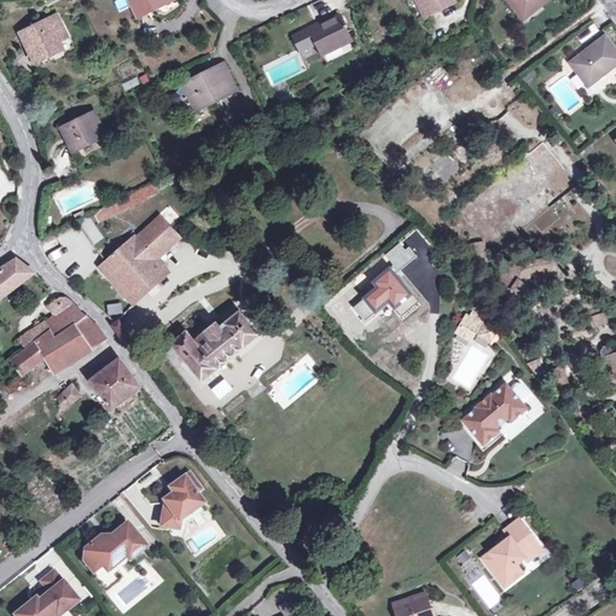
[(154,3),(157,0),(128,0),(135,15),(155,5),(154,3)]
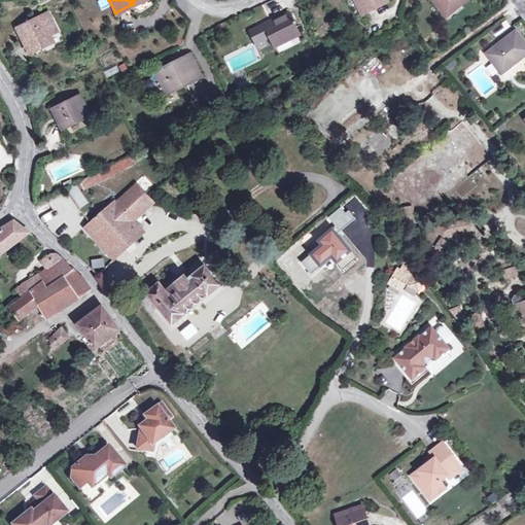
[(353,0),(360,13),(364,11),(357,0),(353,0)]
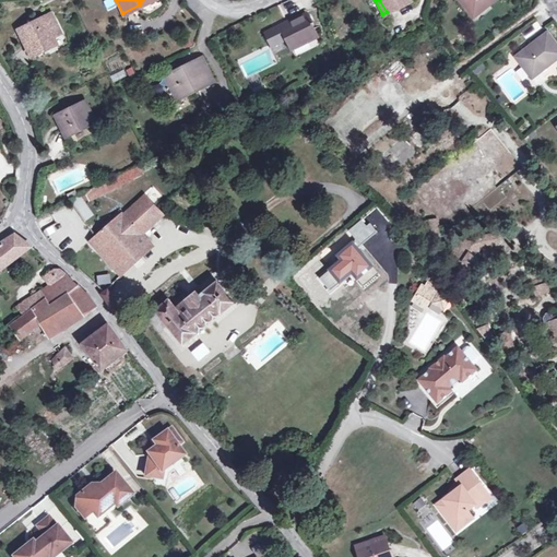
[(379,0),(387,12),(411,0),(379,0)]
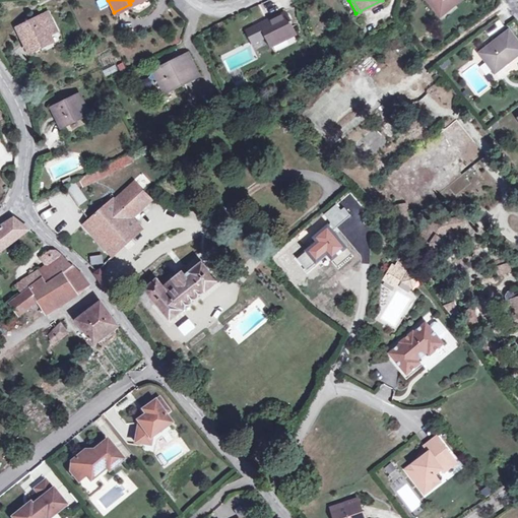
[(428,0),(437,11),(450,0),(453,3),(457,0),(428,0)]
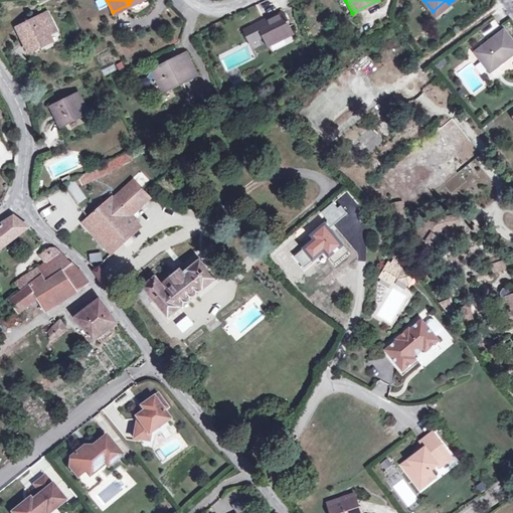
[(435,14),(449,3),(446,0),(433,11),(435,14)]
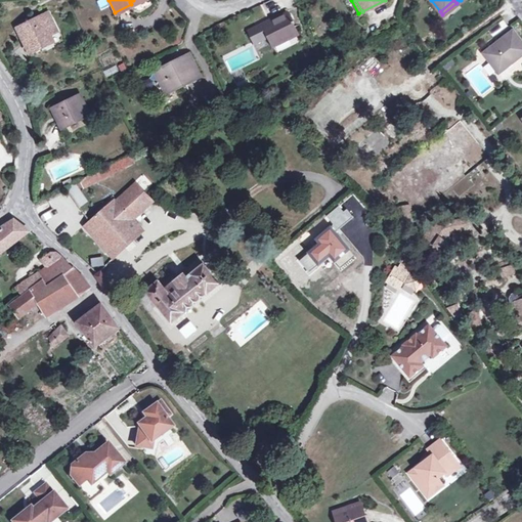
[(29,51),(51,39),(48,33),(55,29),(46,11),(16,26),(29,51)]
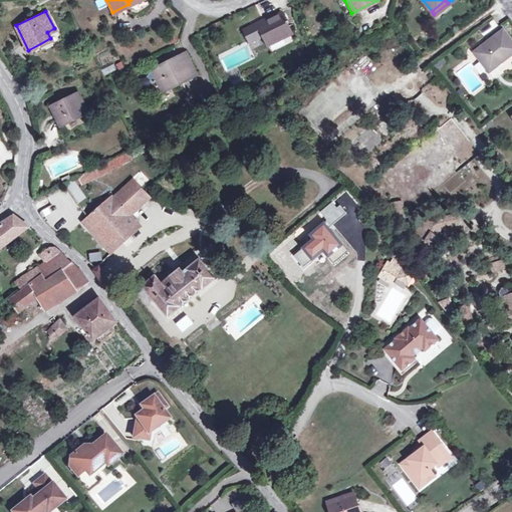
[(264,21),(262,18),(250,24),(256,37),(262,35),(267,44),(290,32),(281,12),(272,16),(264,21)]
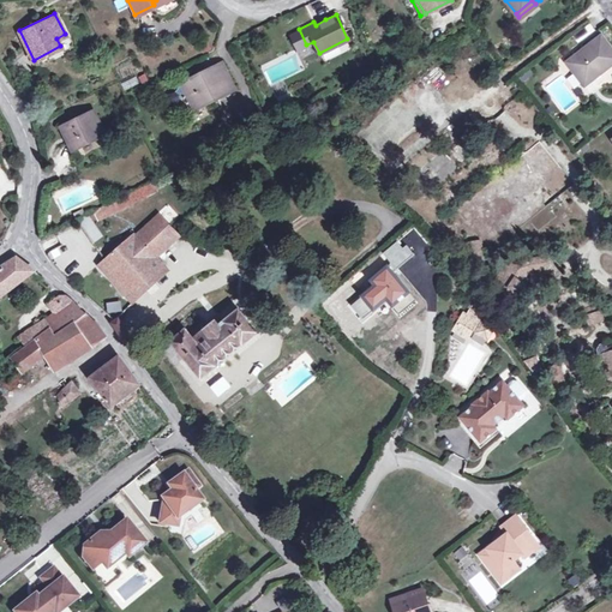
[(611,61),(611,49),(600,34),(565,60),(583,84),(611,61)]
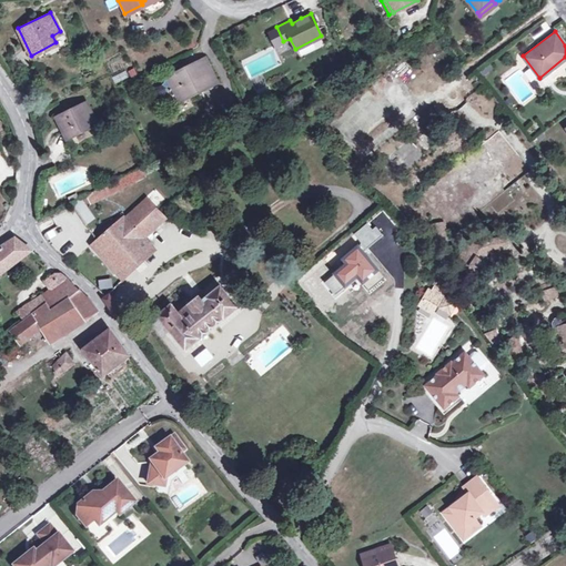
[(167,76),(177,97),(185,92),(188,95),(216,82),(203,57),(167,76)]
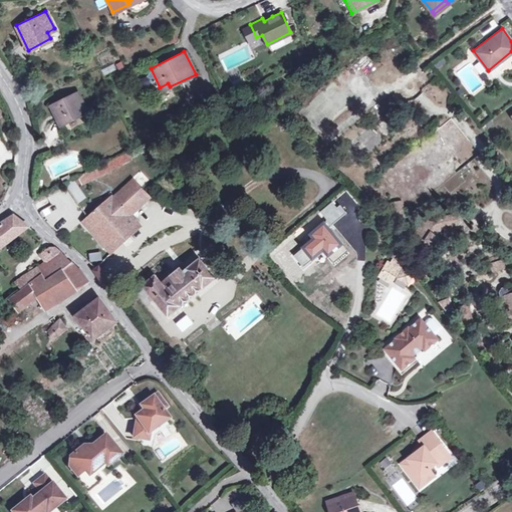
[(102,72),(113,66),(111,61),(99,67),(102,72)]
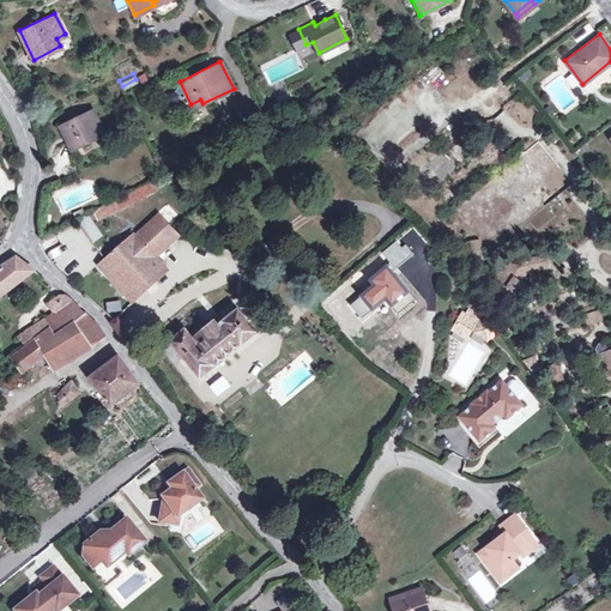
[(446,79),(439,85),(459,107),(466,100),(446,79)]
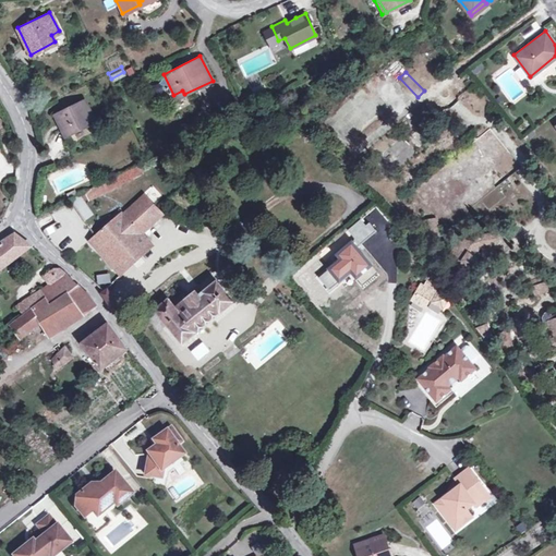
[(64,134),(94,120),(83,99),(53,112),(64,134)]
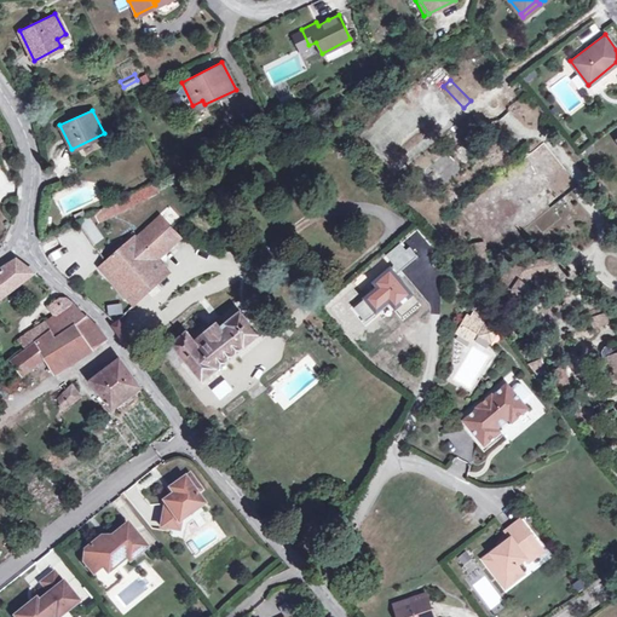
[(151,180),(110,201),(115,211),(155,190),(151,180)]
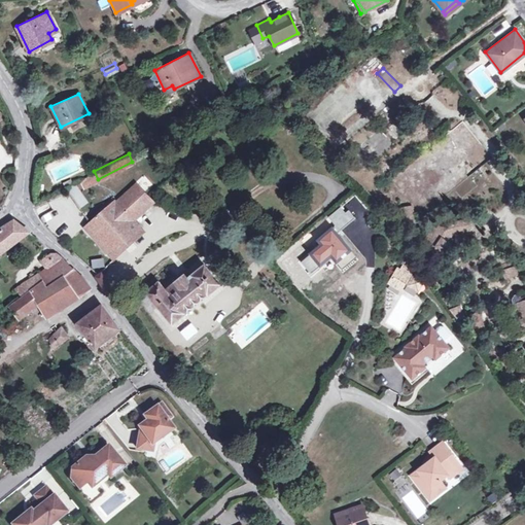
[(98,179),(94,171),(78,178),(83,186),(98,179)]
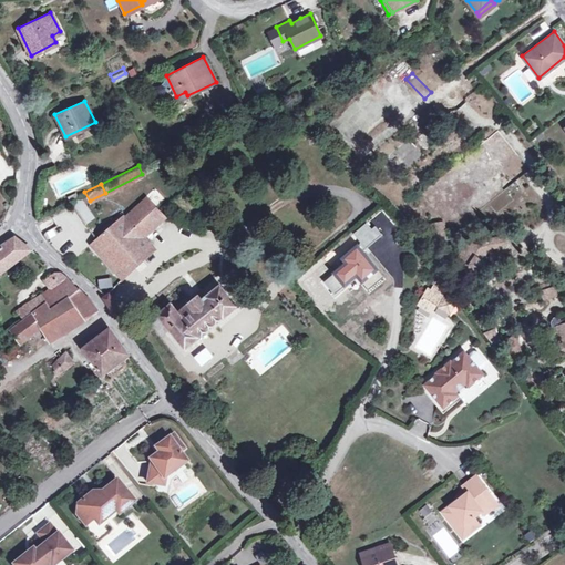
[(70,199),(76,207),(83,204),(79,195),(70,199)]
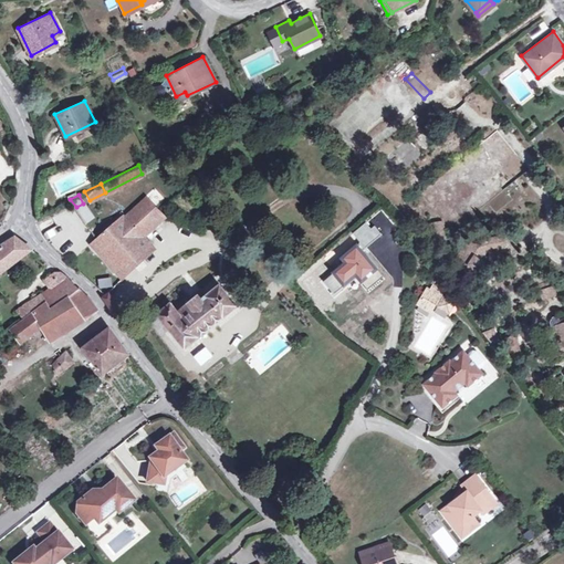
[(83,204),(76,207),(85,221),(93,216),(79,195),(83,204)]
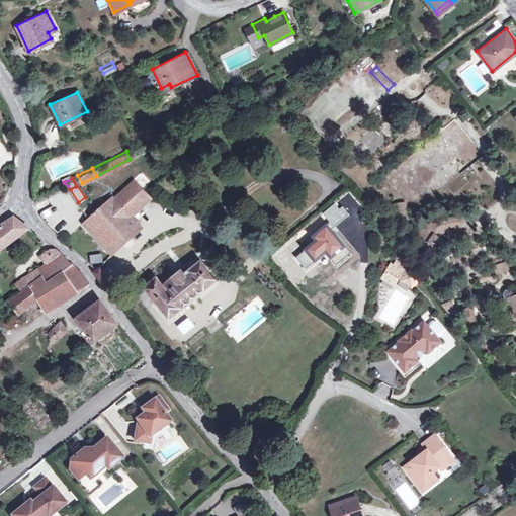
[(111,194),(82,221),(109,251),(138,225),(129,215),(148,196),(132,179),(120,189),(111,194)]
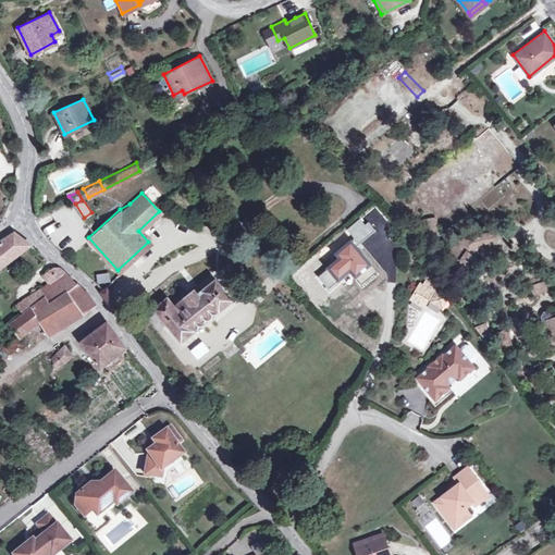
[(0,263),(28,243),(13,232),(0,241),(0,263)]
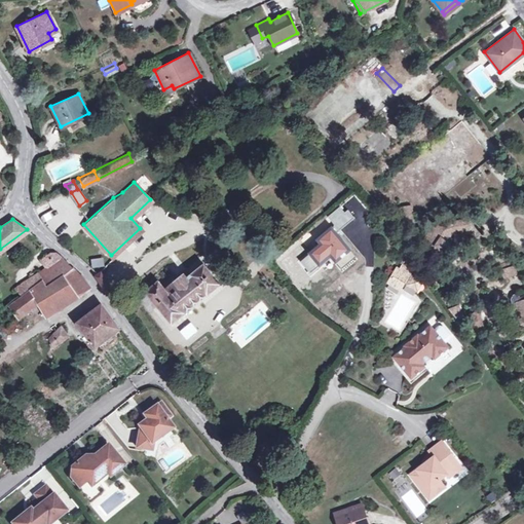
[(460,231),(462,228),(451,220),(444,229),(441,226),(431,239),(439,248),(442,244),(437,239),(443,232),(453,240),(460,231)]
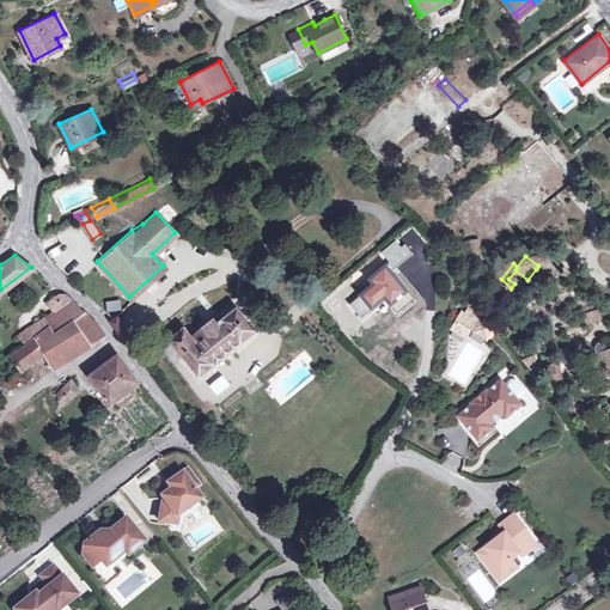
[(538,266),(536,269),(554,268),(554,258),(543,258),(538,266)]
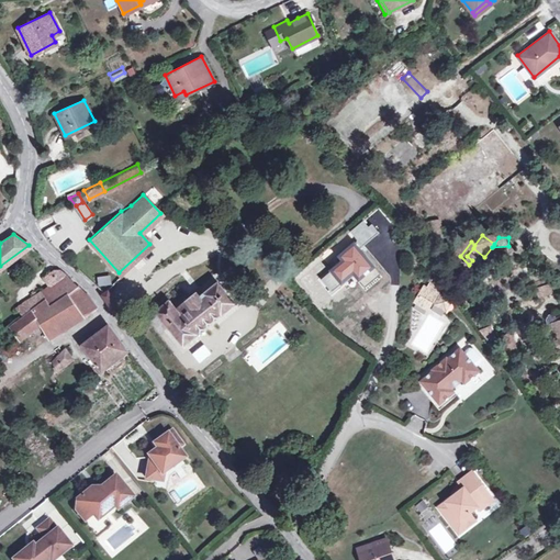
[(472,260),(469,265),(476,269),(479,265),(481,267),(486,259),(484,257),(473,248),(467,256),(472,260)]
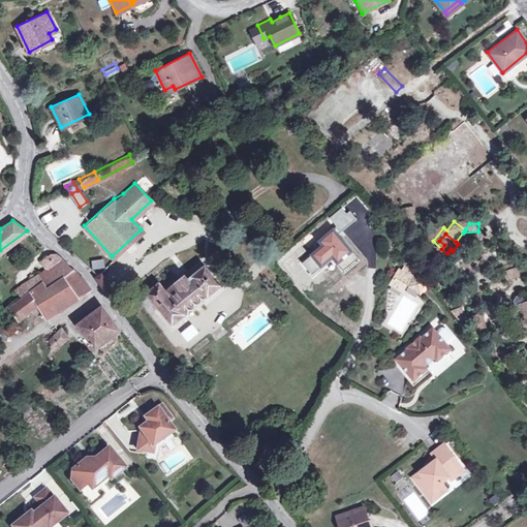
[(42,283),(22,298),(9,307),(19,318),(37,303),(47,318),(73,298),(76,296),(78,297),(90,288),(81,276),(80,276),(72,270),(61,256),(56,252),(53,253),(50,252),(49,254),(54,260),(47,267),(38,273),(43,282),(48,288),(47,289),(42,283)]
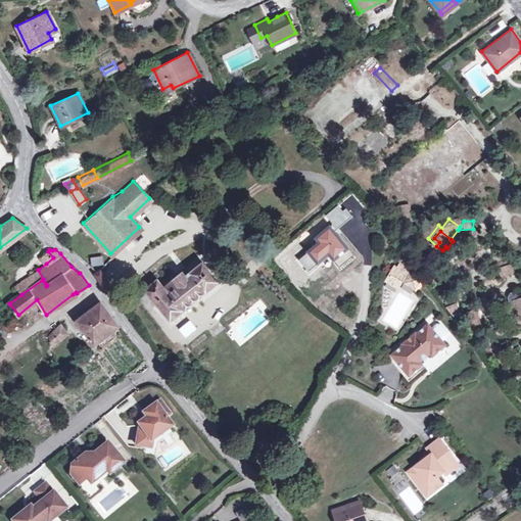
[(53,257),(48,251),(41,256),(46,264),(53,257)]
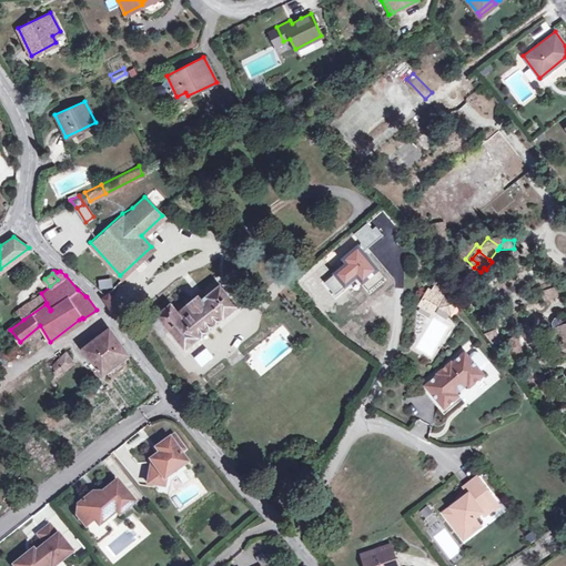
[(97,278),(98,286),(111,285),(110,275),(97,278)]
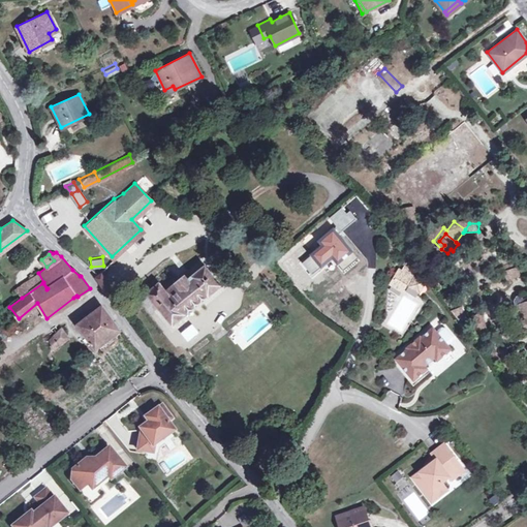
[(408,256),(402,268),(414,274),(416,269),(408,256)]
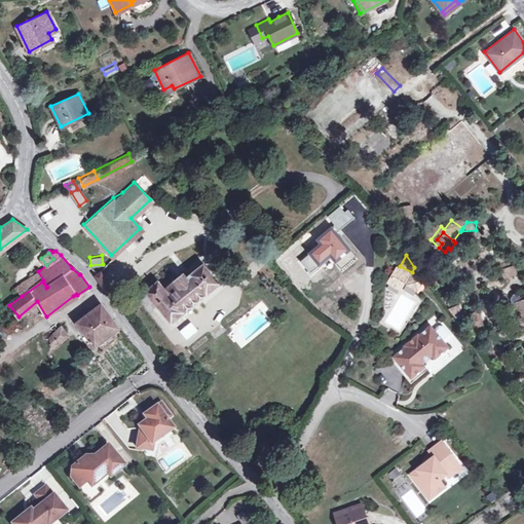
[(523,260),(522,261),(523,266),(523,291),(517,294),(515,291),(511,293),(509,297),(510,302),(514,300),(517,311),(521,324),(523,323),(523,260)]
